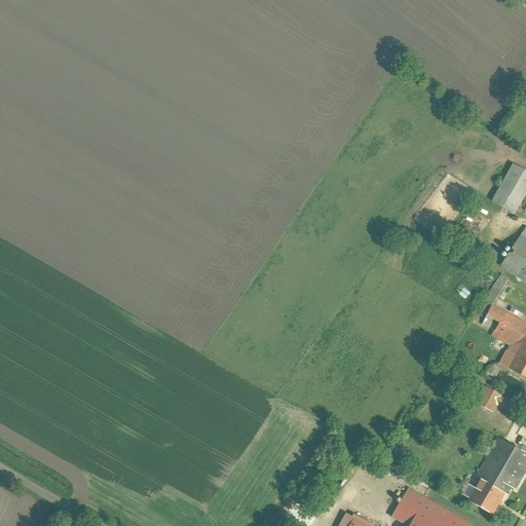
[(490,202),(513,216),(525,192),(525,172),(513,164),(490,202)]
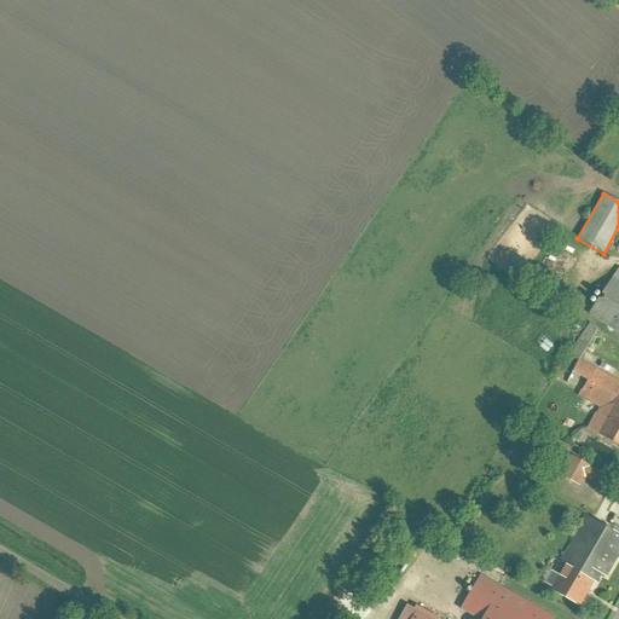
[(618,268),(589,313),(618,331),(618,268)]
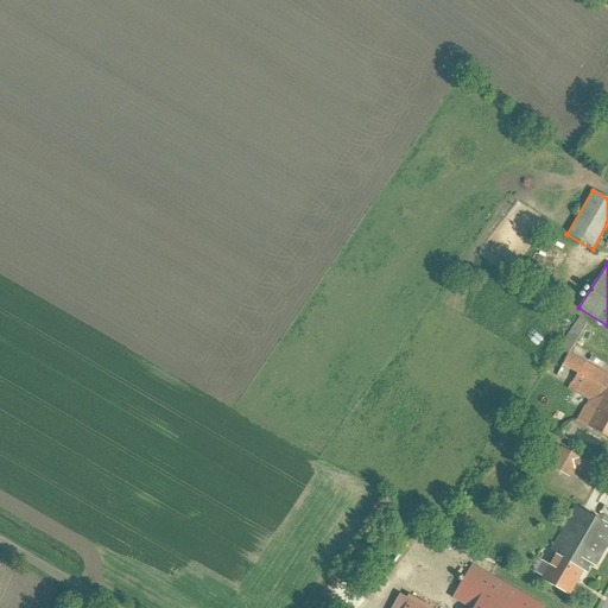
[(569,354),(588,323),(578,317),(559,349),(569,354)]
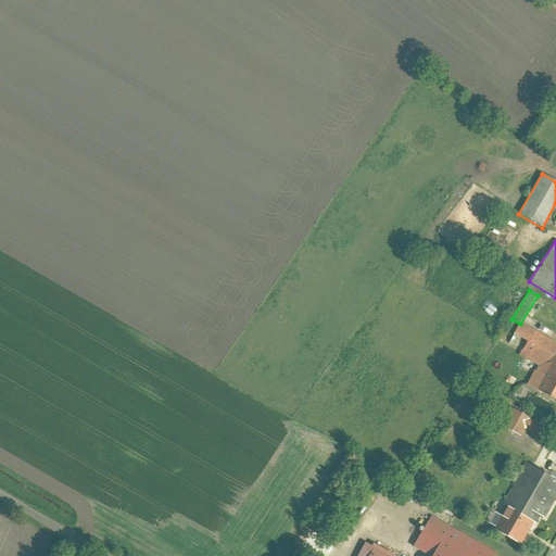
[(515,336),(530,343),(535,332),(520,324),(515,336)]
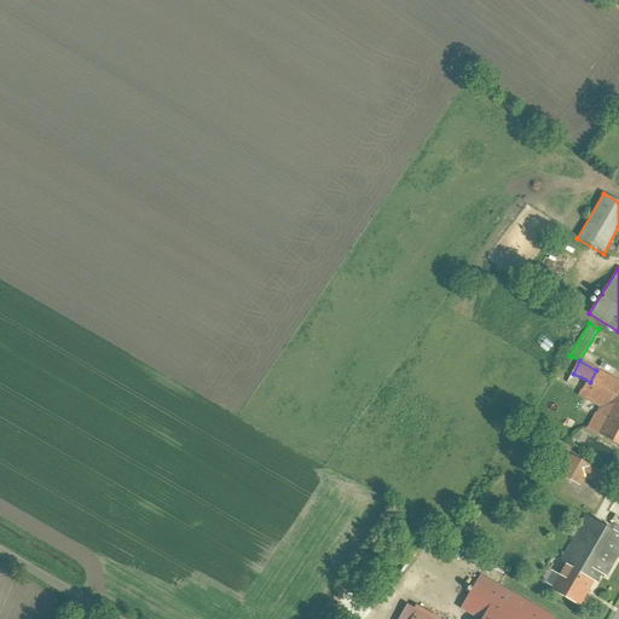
[(600,408),(588,429),(618,445),(618,382),(596,370),(590,382),(580,398),(600,408)]
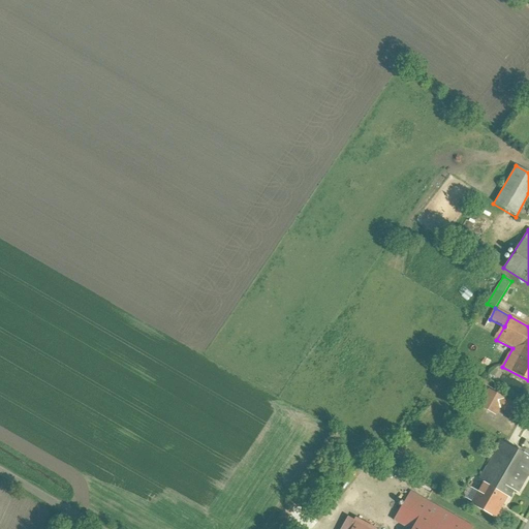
[(518,407),(489,391),(481,405),(496,413),(500,406),(514,414),(518,407)]
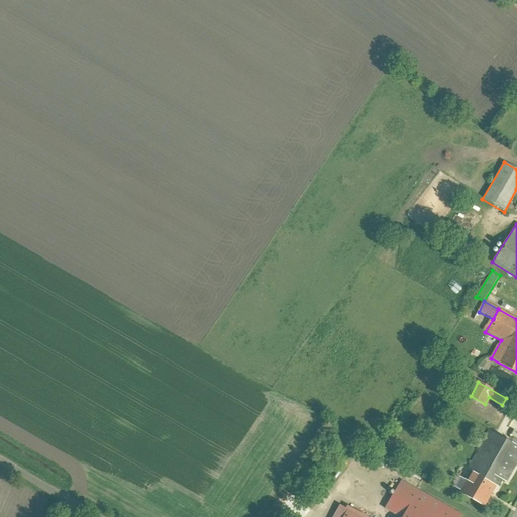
[(469,470),(474,473),(497,486),(498,487),(503,480),(506,482),(516,462),(516,445),(512,443),(491,431),(469,470)]
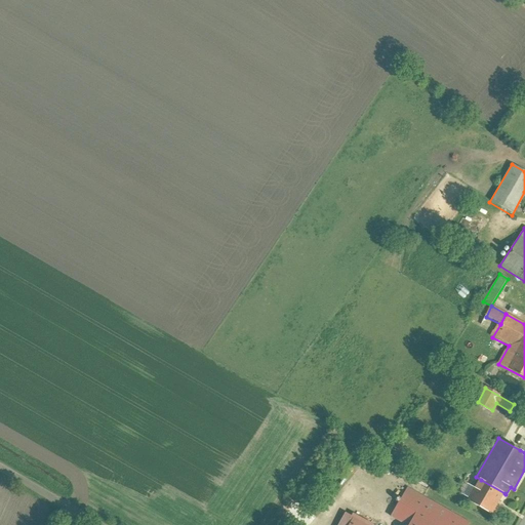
[(470,499),(469,501),(492,515),(505,493),(481,480),(476,489),(470,499)]
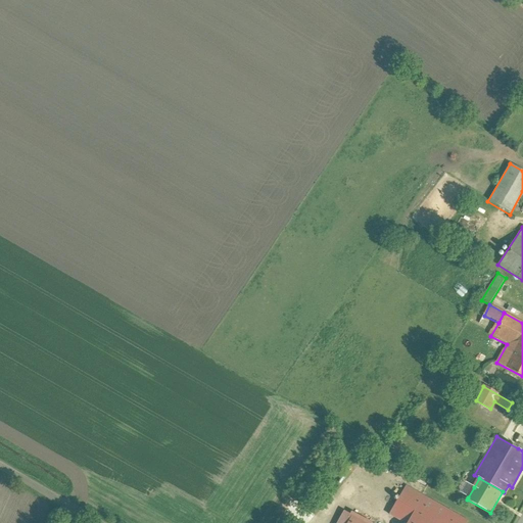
[(468,497),(474,487),(463,481),(457,491),(468,497)]
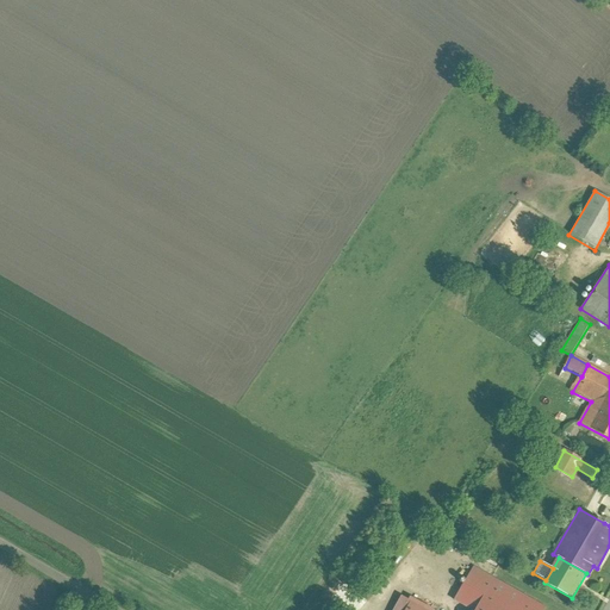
[(545,609),(546,608),(474,567),(455,601),(471,609),(427,609),(403,596),(394,609),(545,609)]
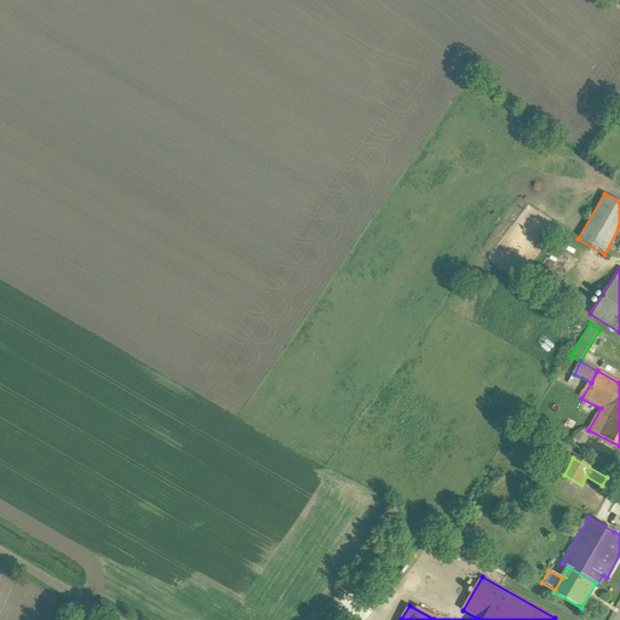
All buildings are outlined.
